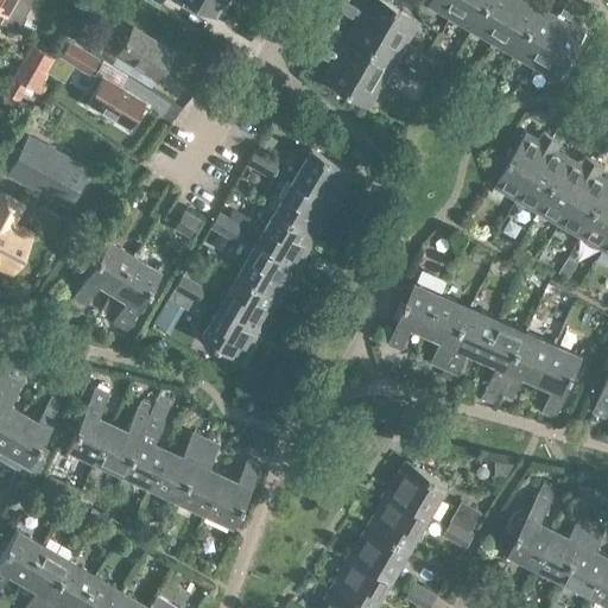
[(0,0),(0,20),(16,30),(31,4),(29,1),(30,0),(0,0)]
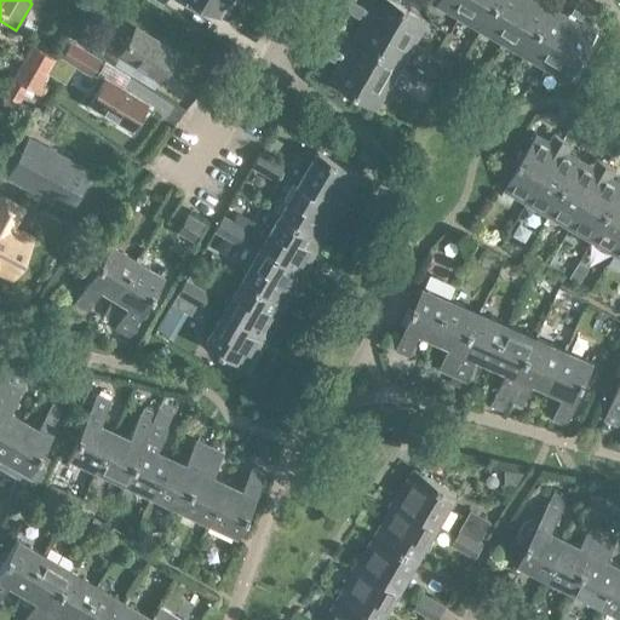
[(228,0),(194,0),(218,15),(227,0),(228,1),(228,0)]
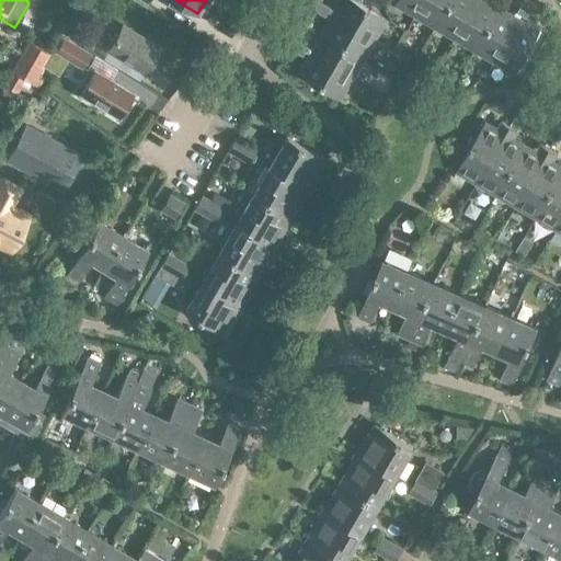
[(317,12),(322,3),(317,0),(313,0),(310,8),(317,12)]
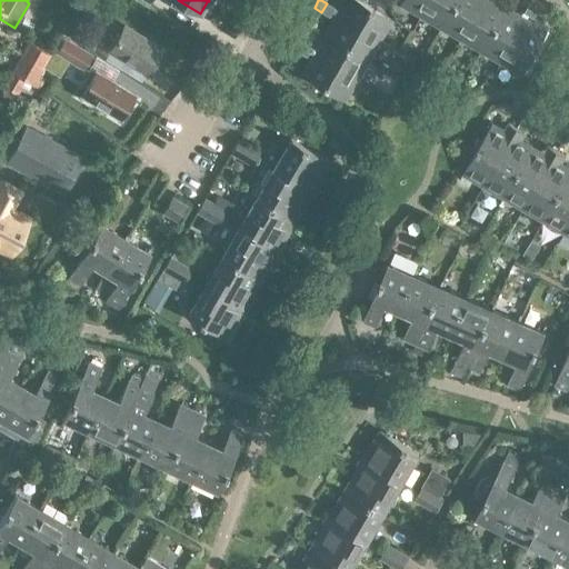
[(345,0),(345,1),(336,16),(377,40),(389,20),(355,0),(345,0)]
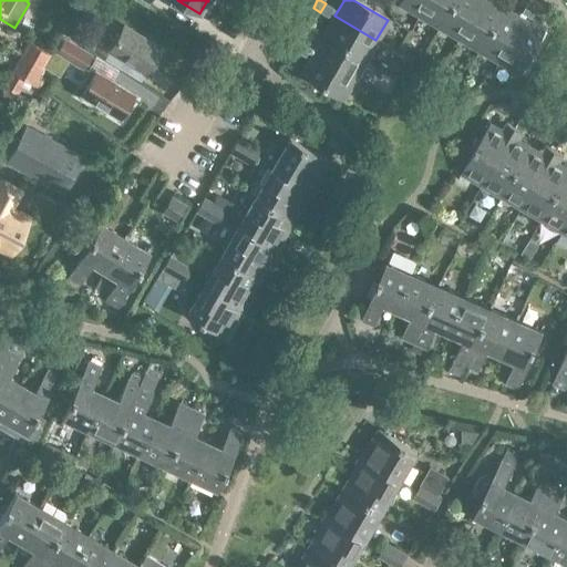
[(401,0),(401,1),(399,4),(419,17),(428,0),(401,0)]
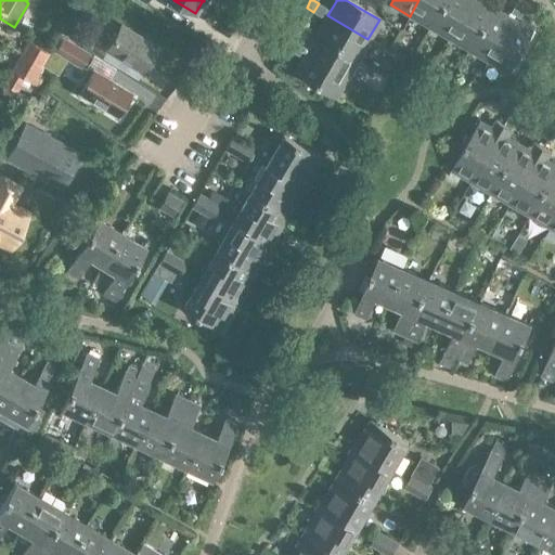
[(418,0),(410,16),(429,27),(444,0),(418,0)]
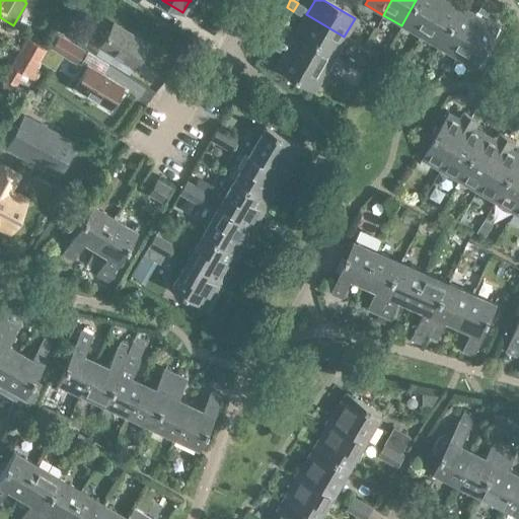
[(420,36),(441,0),(416,0),(401,25),(420,36)]
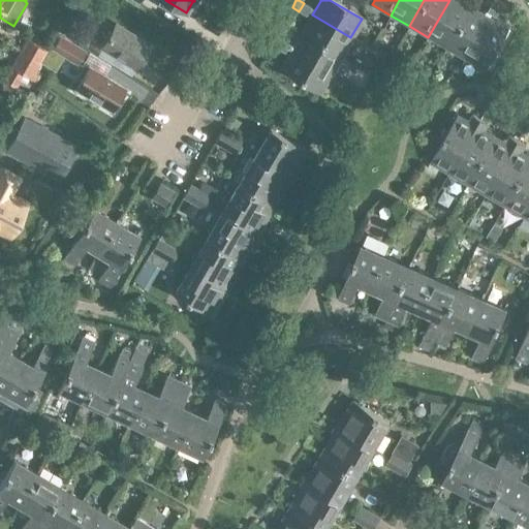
[(470,7),(457,0),(449,0),(428,37),(446,48),(470,7)]
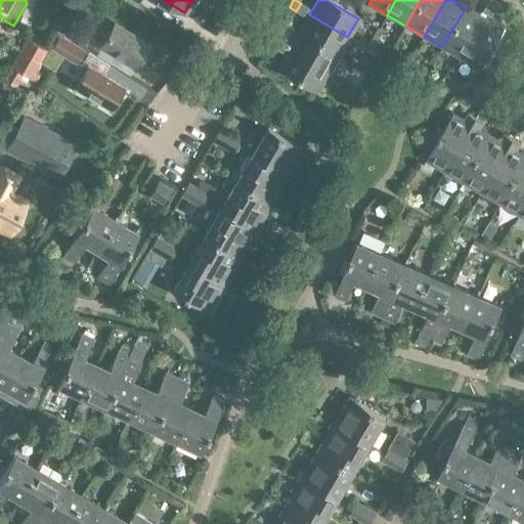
[(498,3),(492,0),(488,0),(486,4),(494,9),(498,3)]
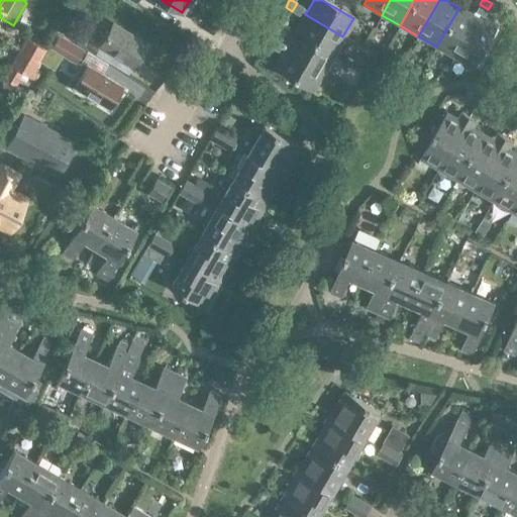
[(297,3),(292,11),(299,15),(304,7),(297,3)]
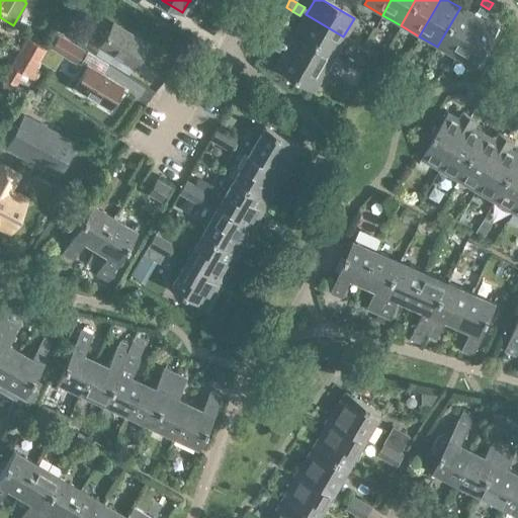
[(489,9),(481,4),(477,11),(486,16),(489,9)]
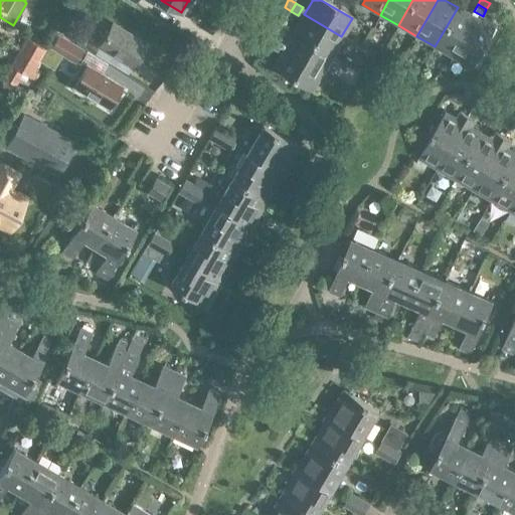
[(435,46),(454,57),(476,18),(458,7),(435,46)]
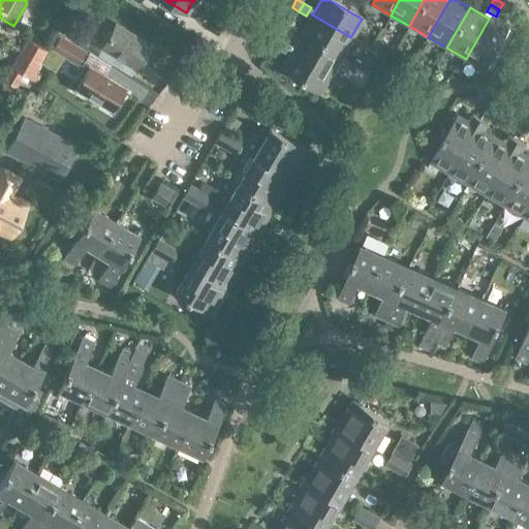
[(350,37),(312,14),(301,33),(330,51),(340,56),(350,37)]
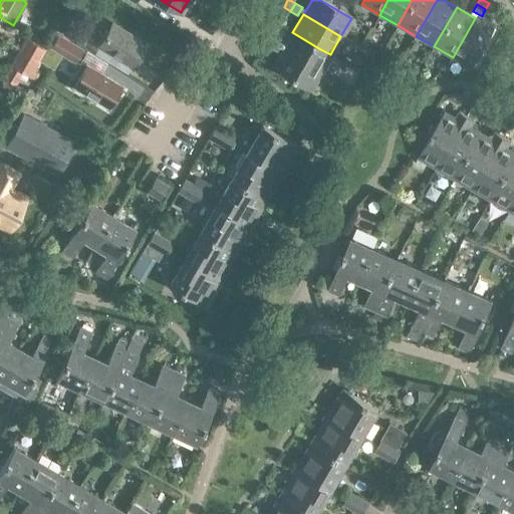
[(80,44),(89,30),(67,17),(60,31),(80,44)]
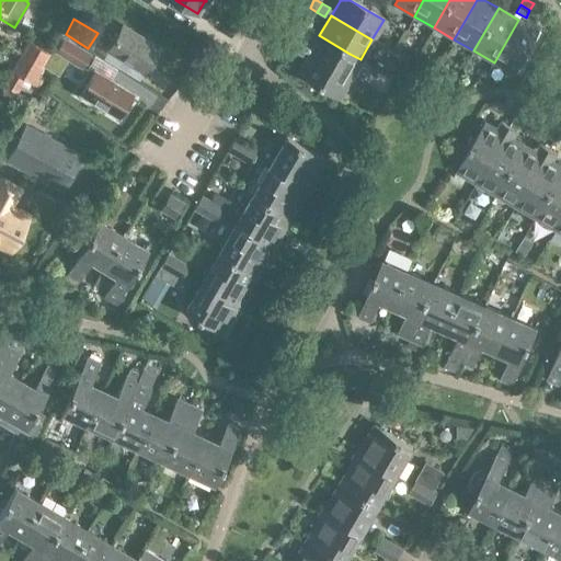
[(514,73),(538,32),(518,20),(494,63),(514,73)]
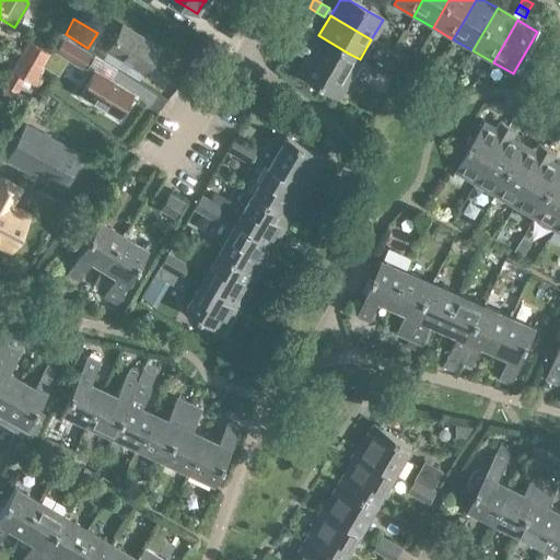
[(159,48),(121,25),(106,49),(143,72),(159,48)]
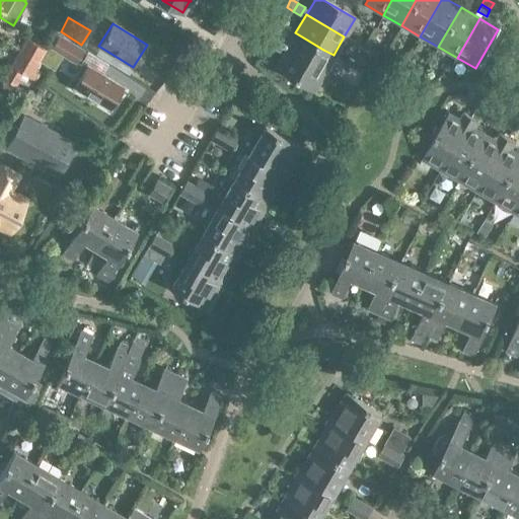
[(0,38),(0,42),(17,52),(19,49),(38,59),(43,51),(5,28),(0,38)]
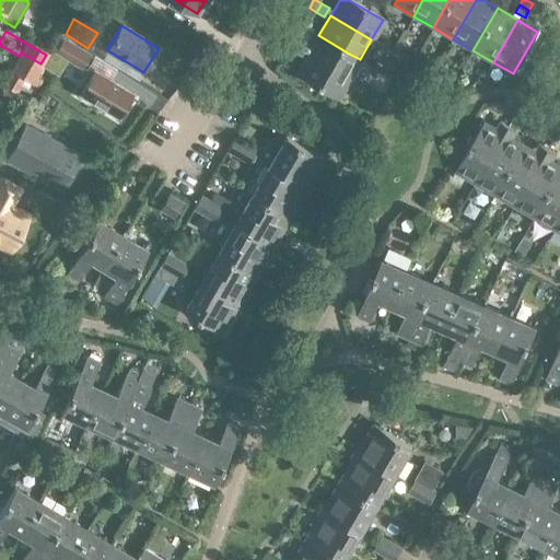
[(310,49),(299,43),(293,51),(301,56),(304,50),(307,54),(306,55),(348,79),(360,59),(349,54),(318,35),(310,49)]
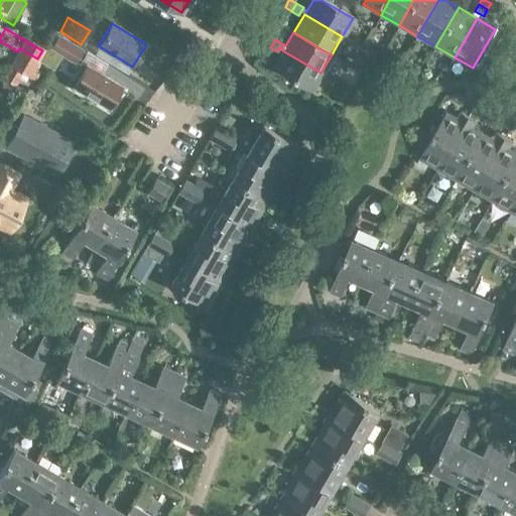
[(75,62),(84,48),(57,33),(49,46),(75,62)]
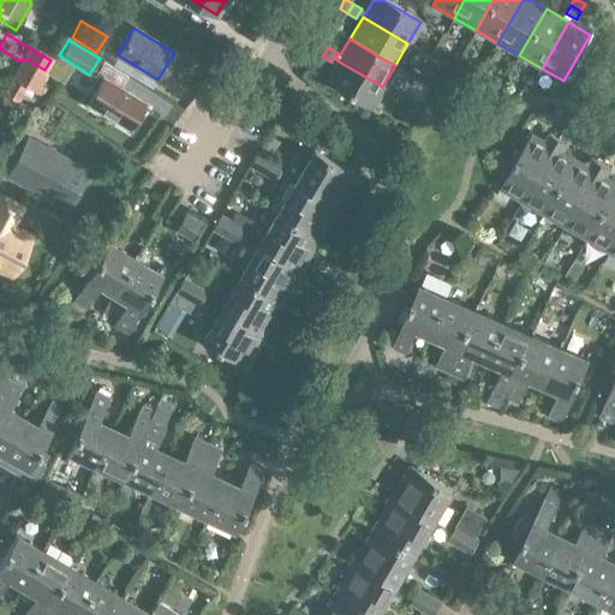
[(322,57),(328,47),(321,42),(315,52),(322,57)]
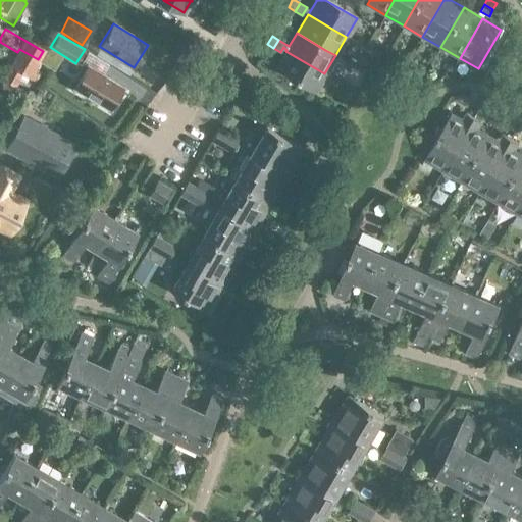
[(38,59),(19,49),(17,52),(2,79),(15,86),(22,73),(36,81),(40,74),(35,71),(41,61),(38,59)]
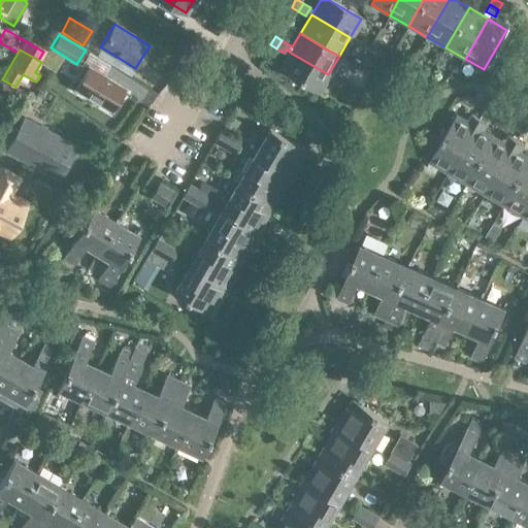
[(328,74),(289,52),(277,70),(317,94),(328,74)]
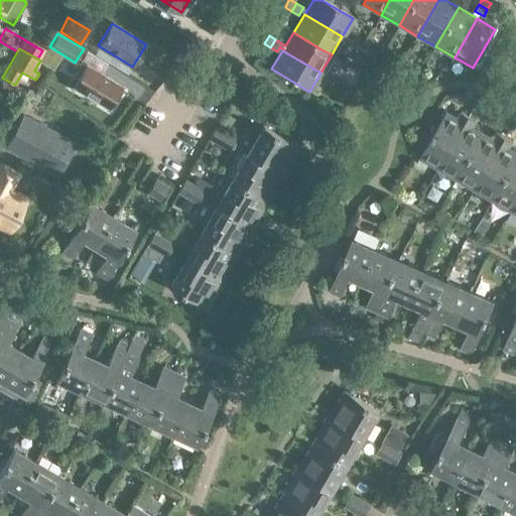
[(86,65),(80,75),(74,71),(68,80),(75,84),(74,86),(108,107),(120,86),(86,65)]
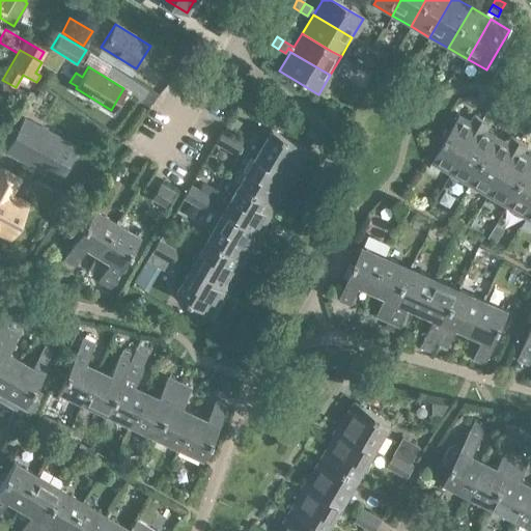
[(27,91),(22,88),(16,100),(21,103),(27,91)]
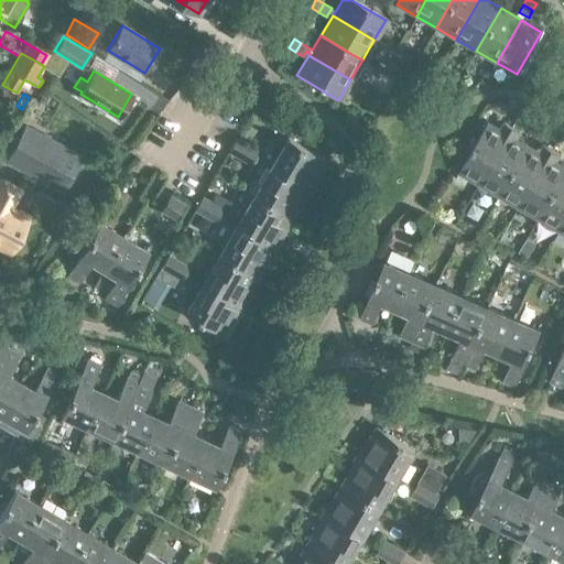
[(517,119),(511,128),(512,128),(514,129),(519,132),(524,123),(517,119)]
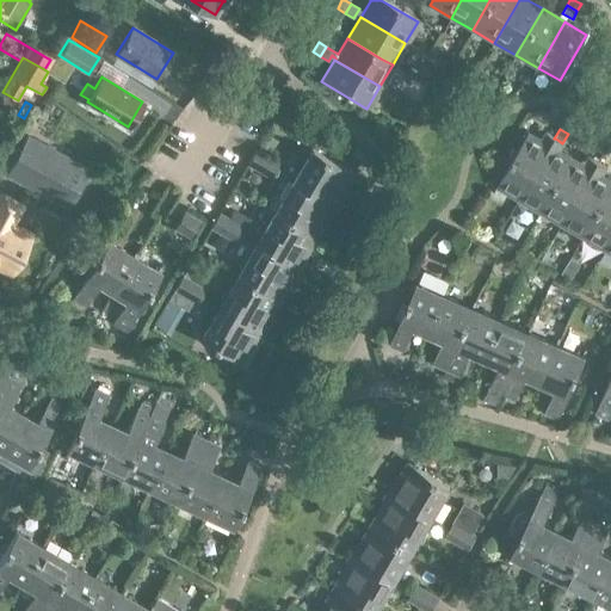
[(91,167),(28,134),(5,174),(68,209),(91,167)]
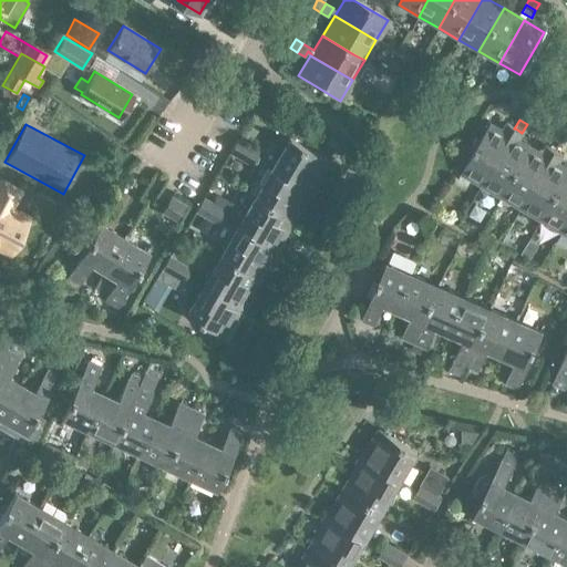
[(502,132),(490,125),(462,173),(482,185),(515,129),(514,129),(507,124),(502,132)]
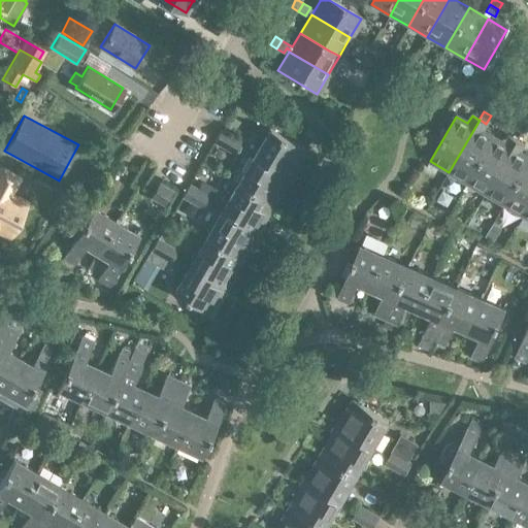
[(482,121),(480,120),(449,172),(467,183),(493,138),(482,131),(486,124),(482,121)]
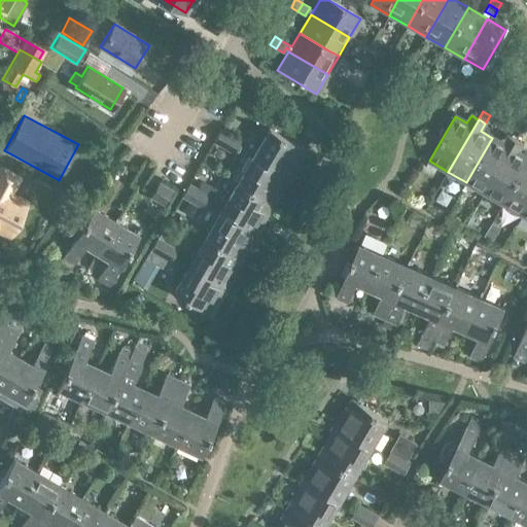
[(222,147),(231,134),(221,128),(213,142),(222,147)]
